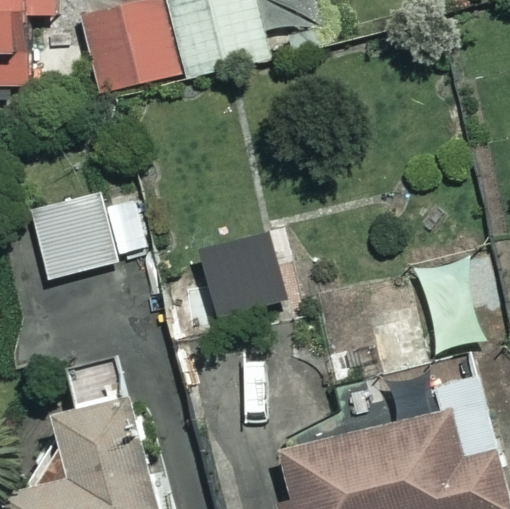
[(54,0),(0,0),(0,86),(27,86),(27,14),(54,14),(54,0)]
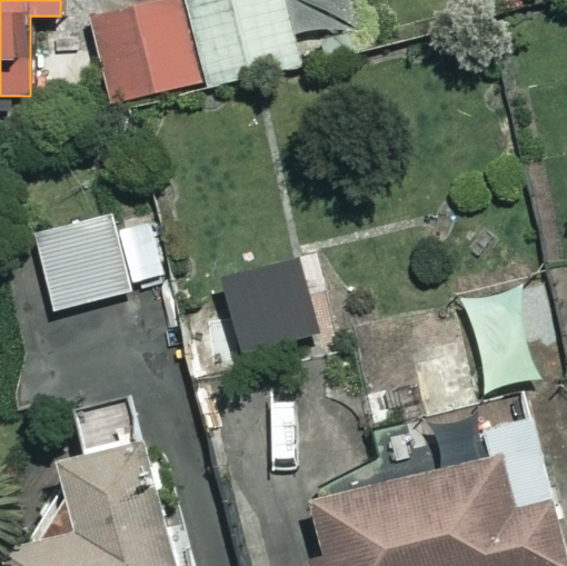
[(200,83),(182,0),(175,0),(92,17),(109,101),(200,83)]
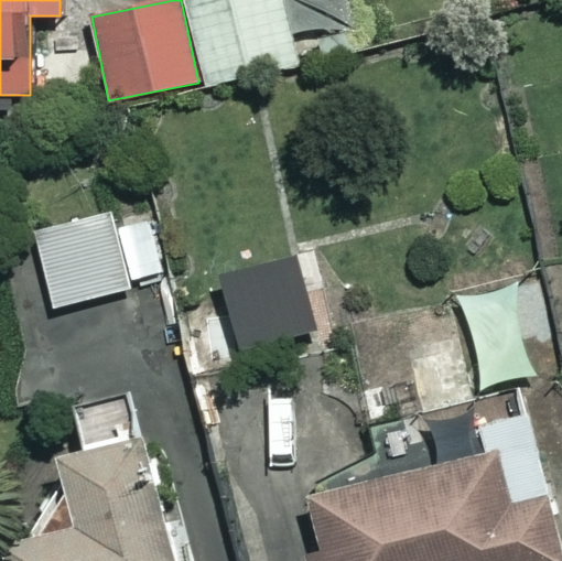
[(129,292),(112,216),(35,233),(51,309),(129,292)]
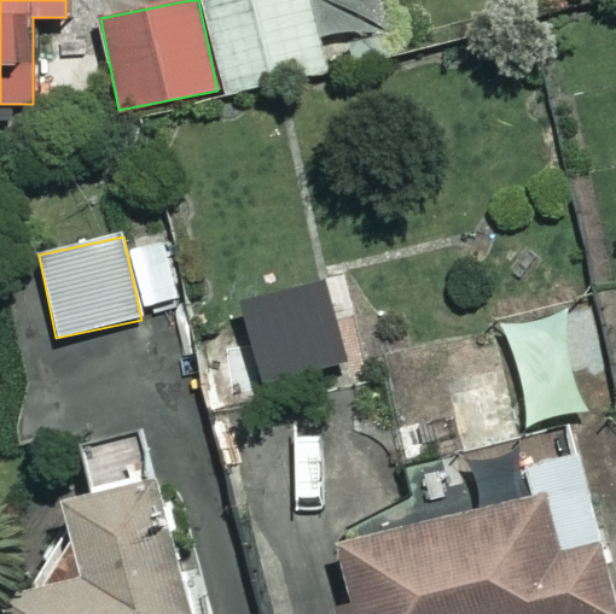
[(220,474),(266,467),(272,502),(326,492),(312,398),(261,405),(249,325),(197,333),(220,474)]
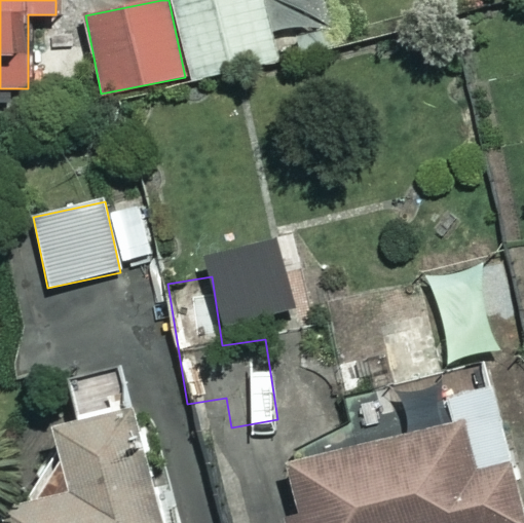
[(74,417),(0,439),(0,511),(3,522),(166,522),(120,369),(65,386),(74,417)]
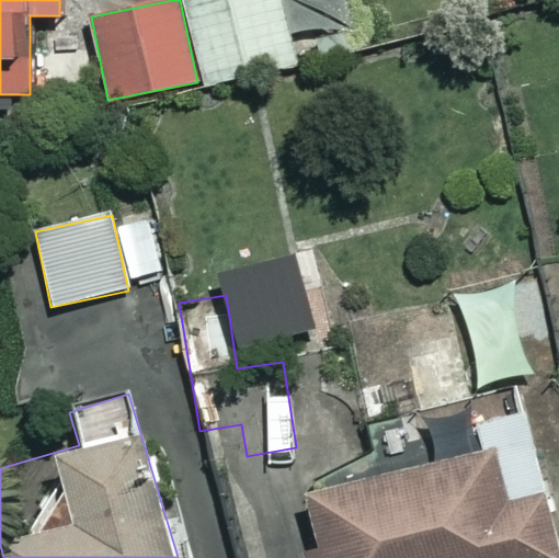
[(558,557),(558,535),(557,536),(525,409),(476,421),(481,441),(301,486),(318,549),(304,553),(305,557),(558,557)]
